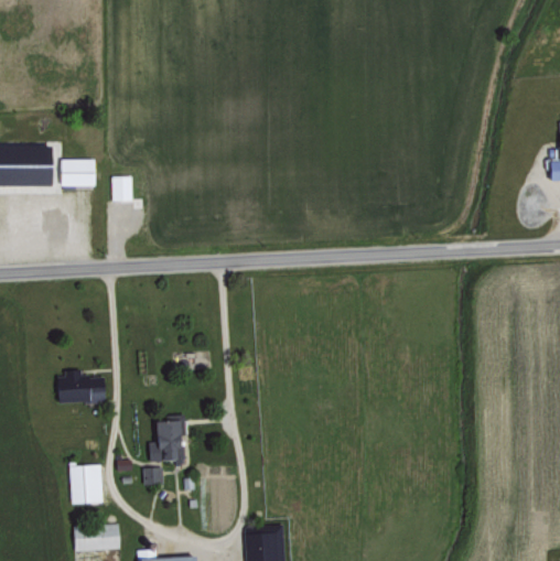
[(51,185),(50,143),(0,143),(0,185),(25,185),(25,193),(28,193),(28,186),(51,185)]
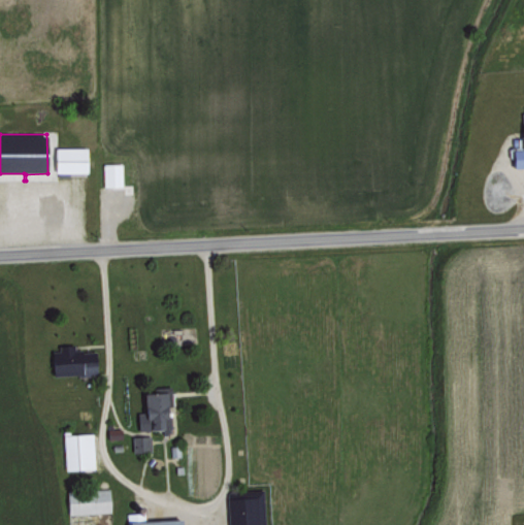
[(90,174),(90,150),(57,149),(57,174),(90,174)]
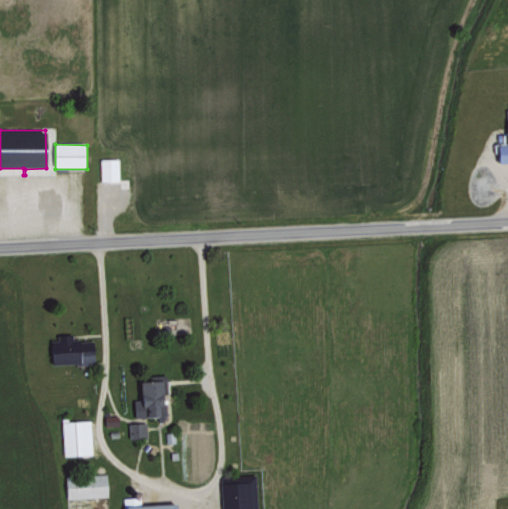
[(507,146),(498,146),(499,163),(507,163),(507,146)]
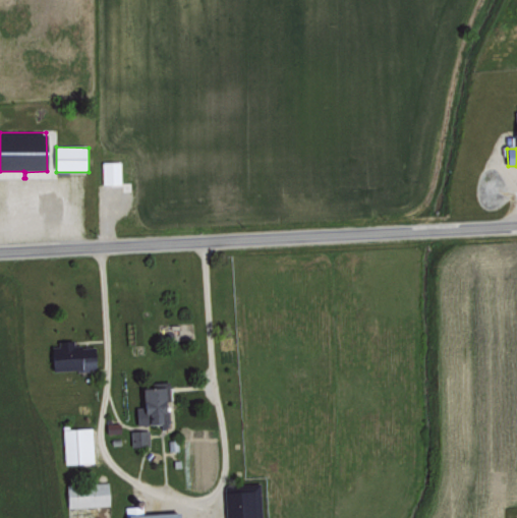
[(123,184),(123,163),(104,163),(105,185),(123,184)]
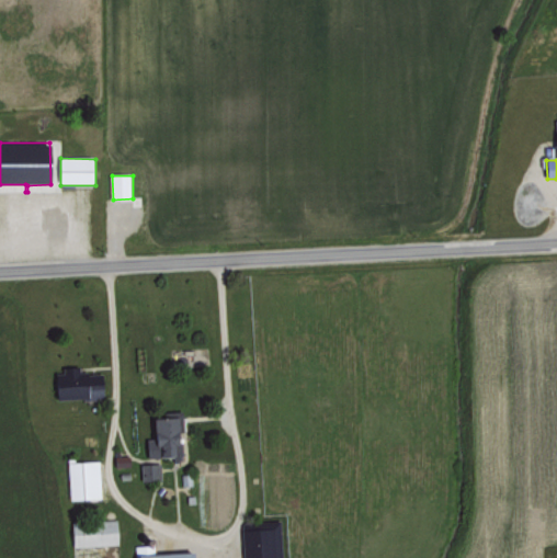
[(58,400),(104,399),(103,374),(82,375),(82,369),(57,371),(58,400)]
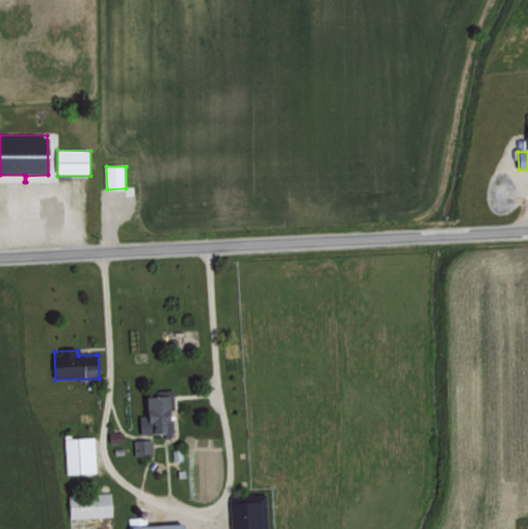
[(141,437),(175,434),(173,391),(166,391),(166,396),(146,397),(147,417),(140,417),(141,437)]
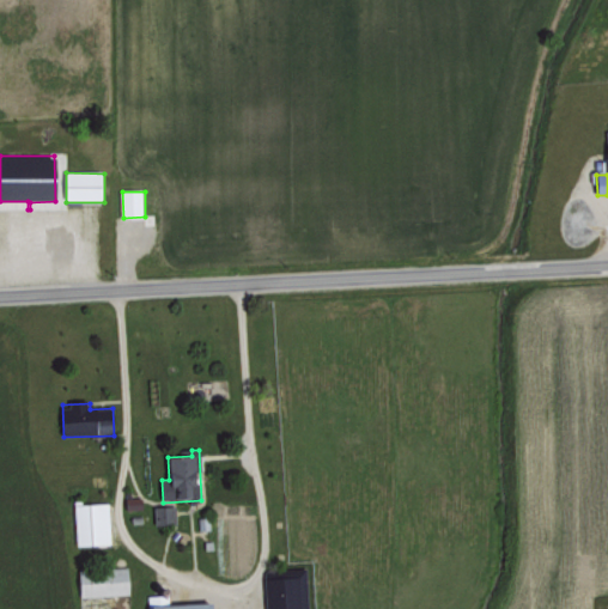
[(76,506),(77,547),(113,547),(111,505),(76,506)]
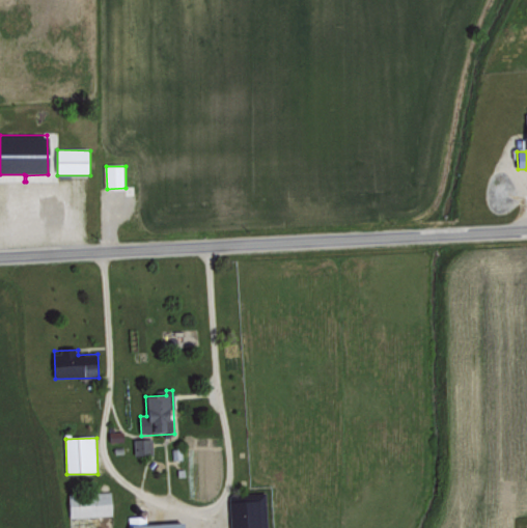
[(153,440),(136,440),(136,456),(154,456),(153,440)]
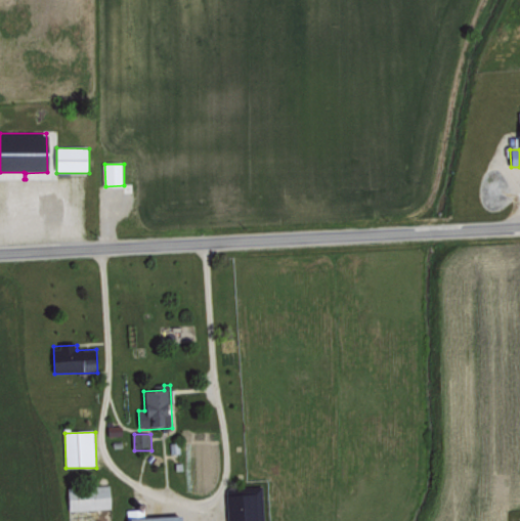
[(69,488),(69,512),(112,511),(112,486),(69,488)]
